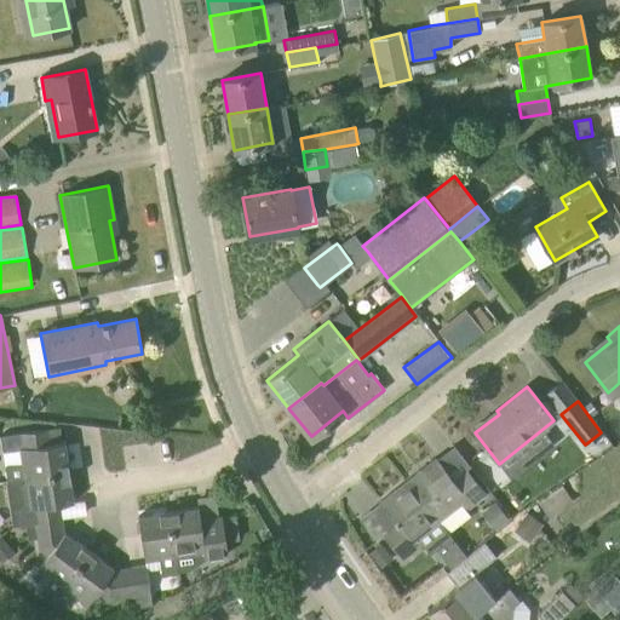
[(50,443),(47,429),(0,435),(0,436),(3,452),(5,465),(7,481),(24,478),(69,471),(64,441),(50,443)]
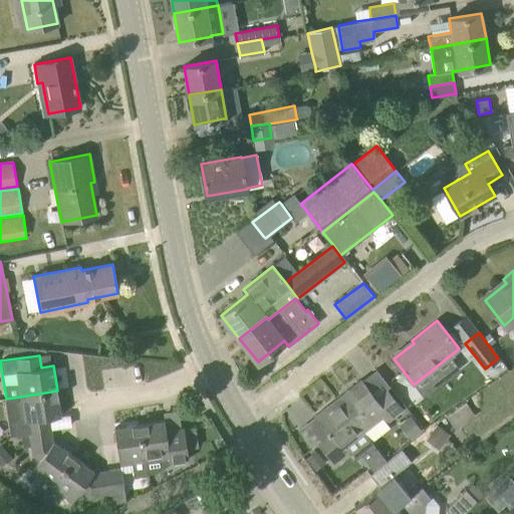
[(513,374),(492,388),(507,413),(513,408),(513,374)]
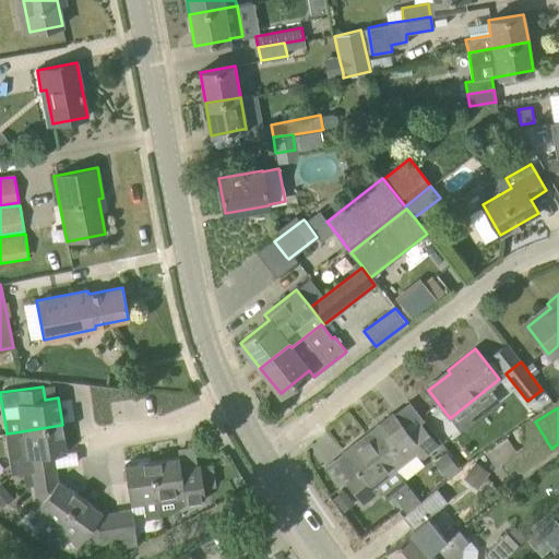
[(408,432),(393,413),(368,432),(395,468),(404,479),(424,464),(420,460),(438,445),(420,424),(408,432)]
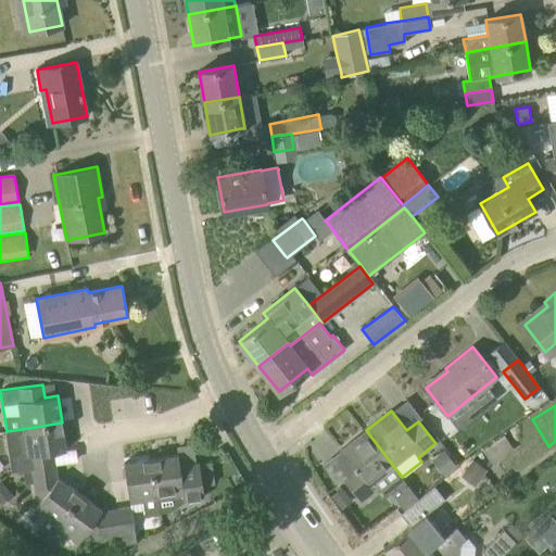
[(15,470),(23,469),(37,467),(36,454),(52,452),(65,450),(62,422),(22,429),(26,455),(13,457),(13,458),(15,470)]
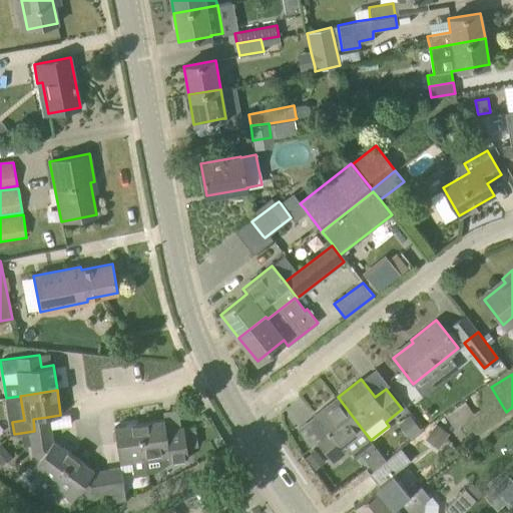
[(334,462),(349,450),(344,444),(363,430),(338,397),(315,415),(329,433),(318,441),(334,462)]
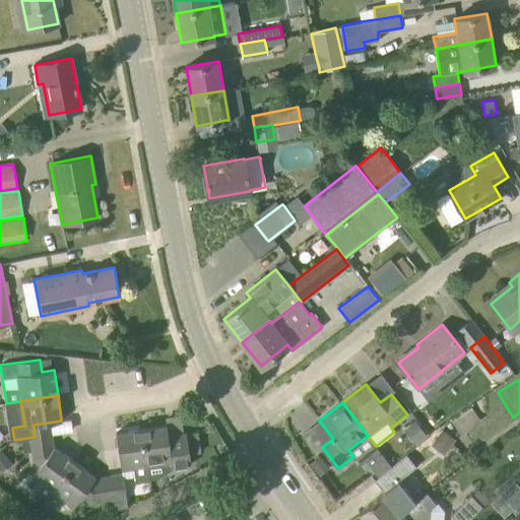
[(415,420),(407,427),(418,441),(427,436),(415,420)]
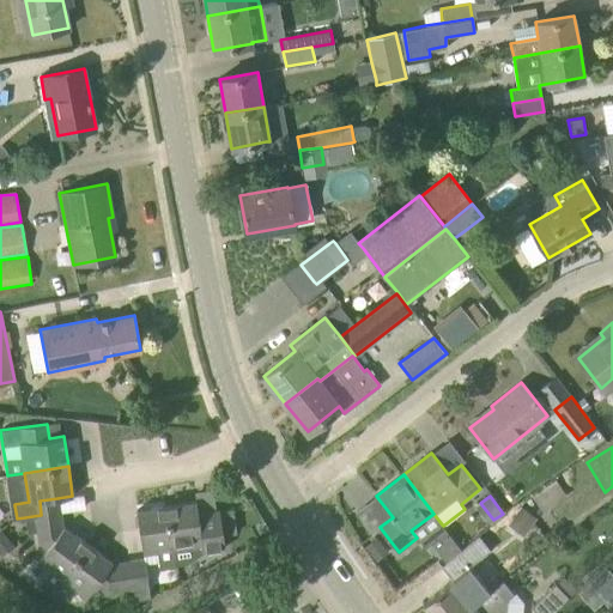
[(199,515),(196,502),(167,505),(175,564),(188,562),(202,551),(225,547),(219,511),(199,515)]
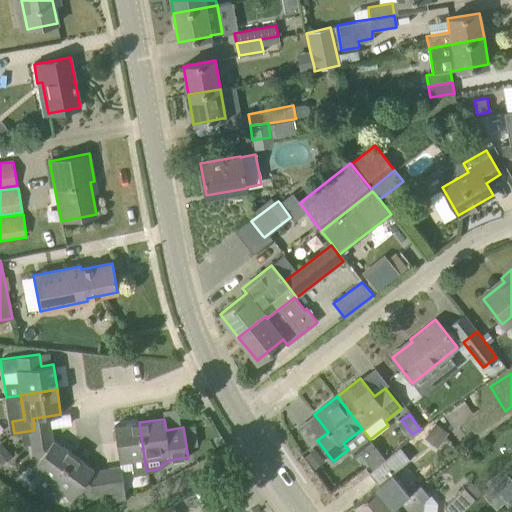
[(114,426),(119,463),(131,461),(133,475),(147,473),(146,471),(139,422),(114,426)]
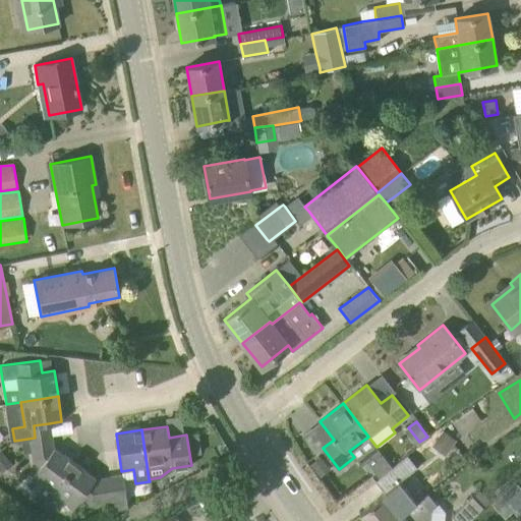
[(443,431),(436,442),(449,450),(456,440),(443,431)]
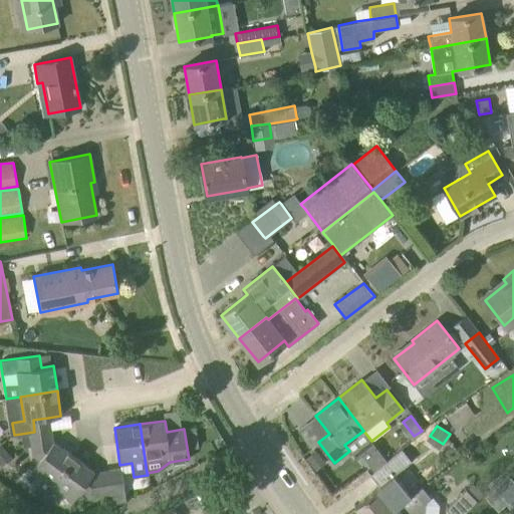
[(73,456),(52,441),(36,443),(34,432),(21,434),(23,447),(31,446),(32,454),(40,459),(31,471),(41,479),(32,490),(42,497),(51,486),(73,456)]
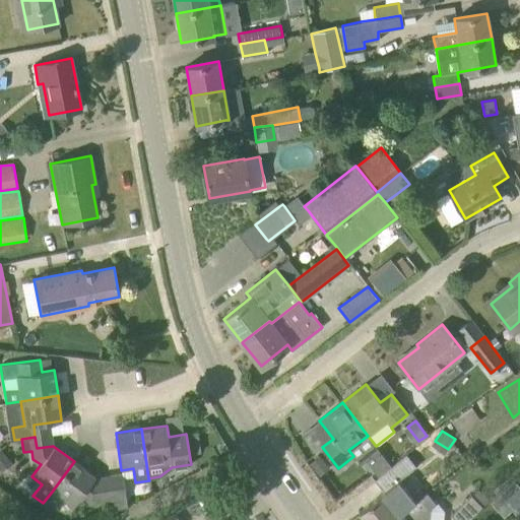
[(365,519),(392,519),(415,501),(398,479),(415,465),(406,454),(375,479),(385,491),(359,512),(365,519)]
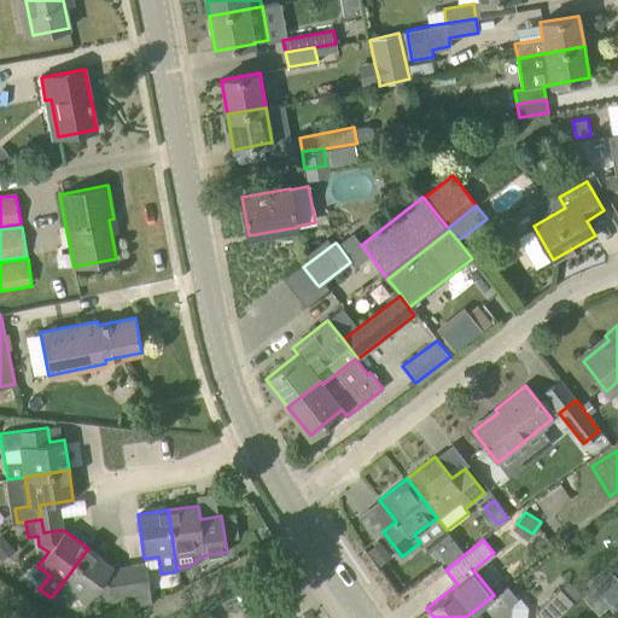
[(114,566),(88,548),(62,584),(87,602),(97,588),(111,569),(114,566)]
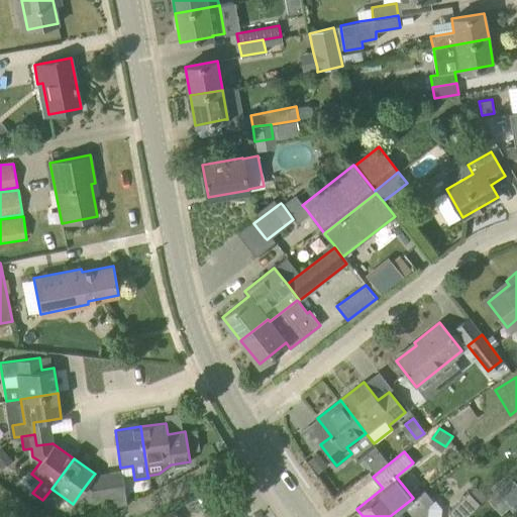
[(121,471),(109,473),(113,496),(114,506),(127,504),(125,494),(122,476),(121,471)]
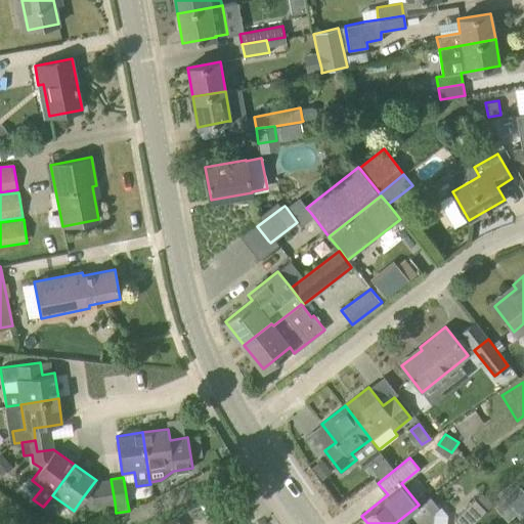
[(523,491),(518,484),(495,505),(508,517),(515,511),(523,520),(523,491)]
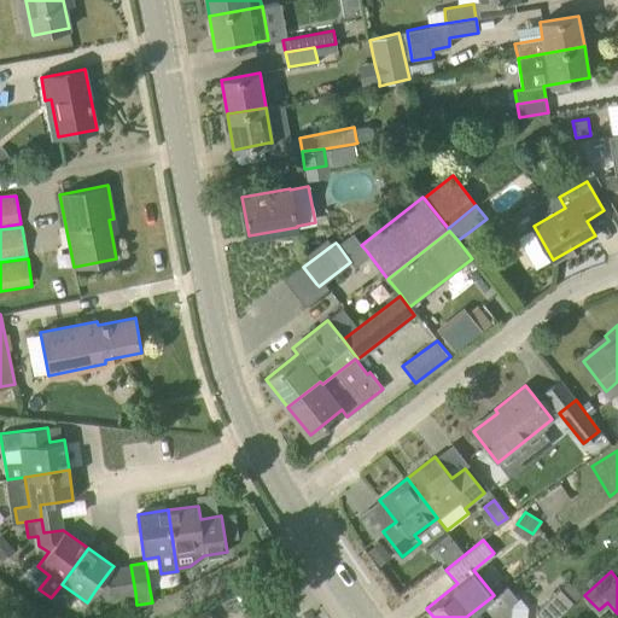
[(518,599),(507,586),(494,595),(466,617),(509,617),(511,605),(518,599)]
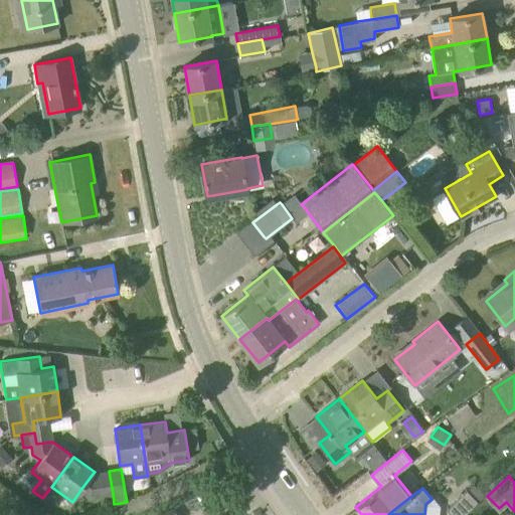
[(452,514),(463,514),(477,501),(467,491),(447,510),(452,514)]
